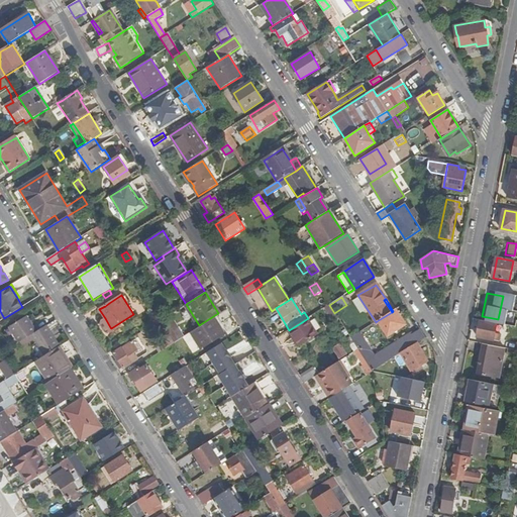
[(406,325),(396,309),(393,311),(392,312),(377,321),(388,336),(406,325)]
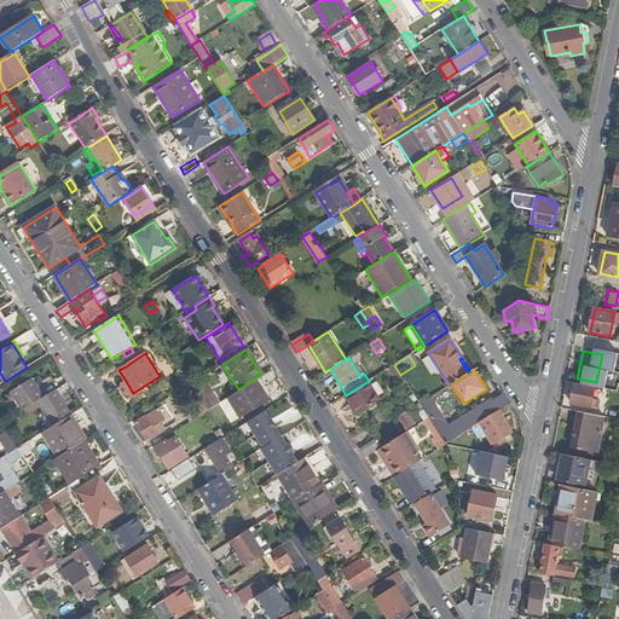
[(203,376),(191,383),(204,403),(208,410),(220,403),(203,376)]
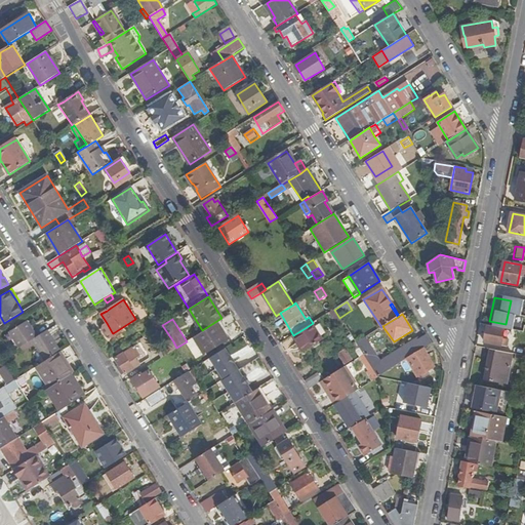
[(10,332),(21,348),(32,340),(38,336),(29,321),(10,332)]
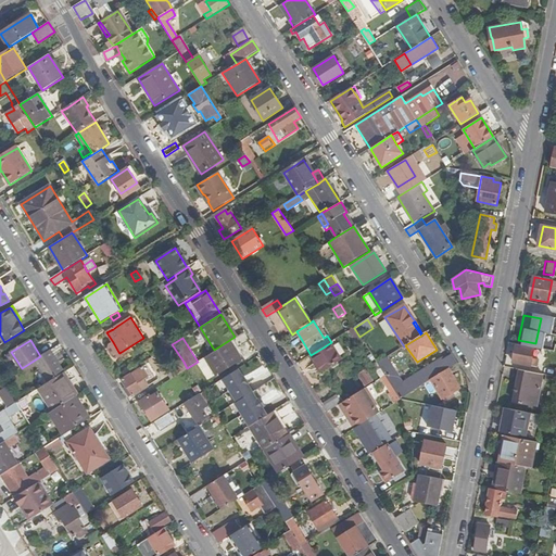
[(531,366),(535,343),(518,340),(514,363),(531,366)]
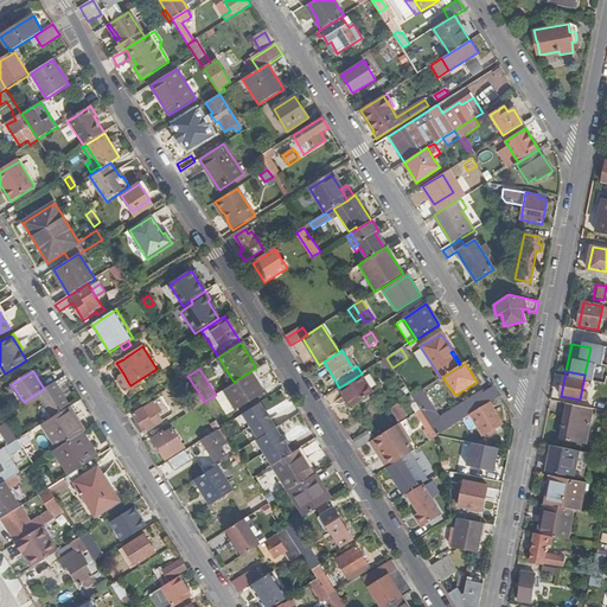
[(127,385),(129,384),(123,374),(120,376),(119,383),(120,385),(127,385)]
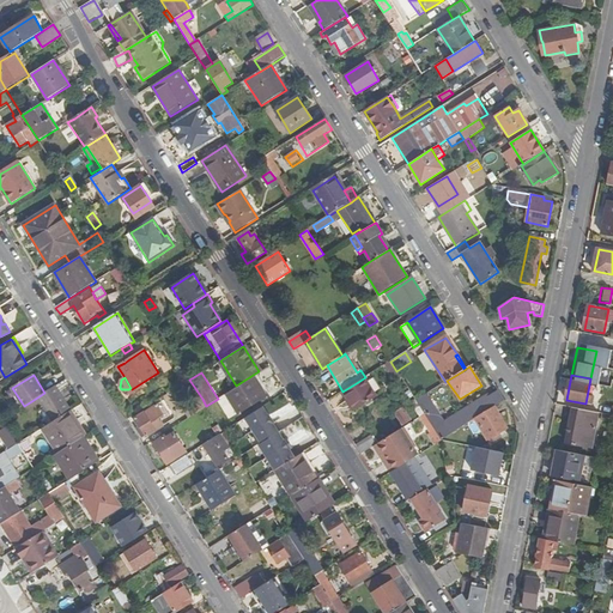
[(254,377),(225,394),(237,413),(265,395),(254,377)]
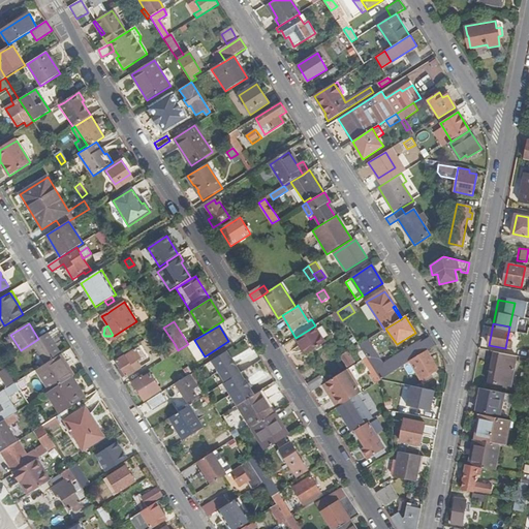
[(296,338),(306,354),(319,346),(309,330),(296,338)]
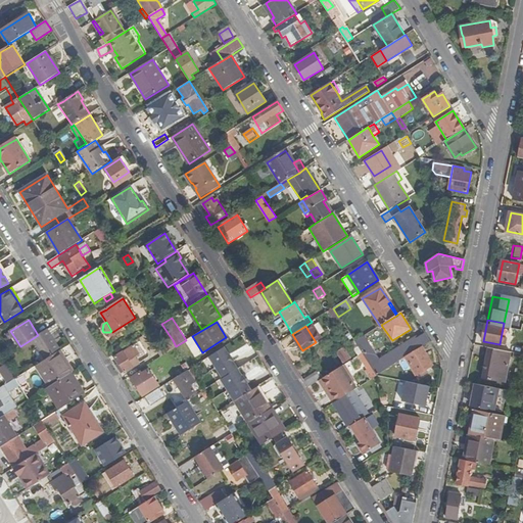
[(38,335),(32,339),(45,360),(59,350),(60,349),(47,329),(38,335)]
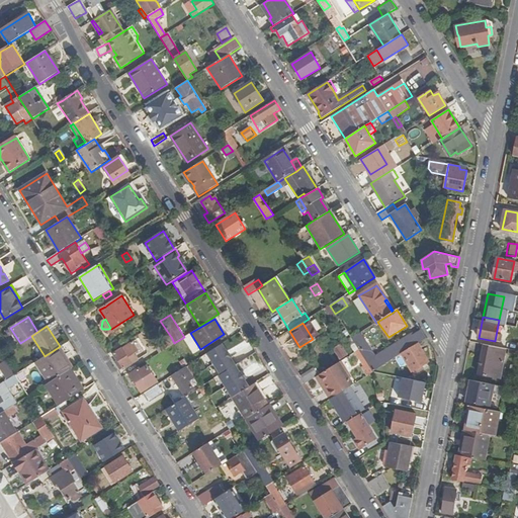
[(159,326),(147,333),(152,342),(165,334),(159,326)]
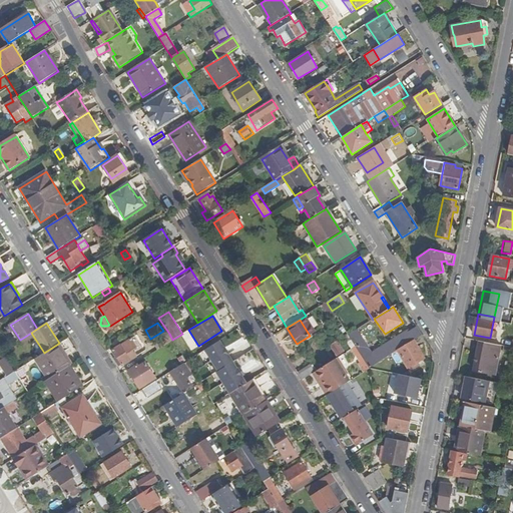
[(371,353),(356,331),(348,336),(355,346),(369,369),(397,352),(413,341),(422,336),(416,327),(407,333),(406,331),(371,353)]
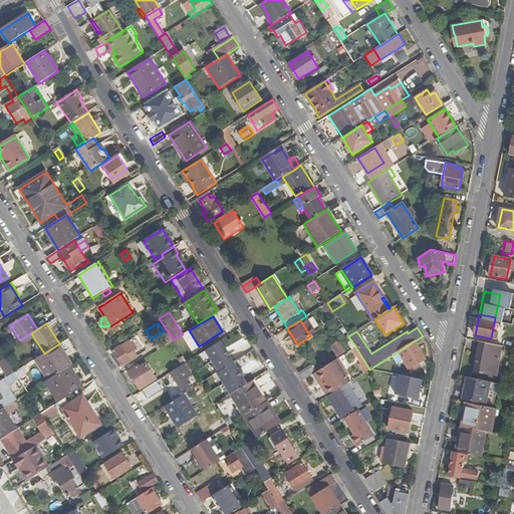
[(155,344),(158,350),(173,340),(170,334),(155,344)]
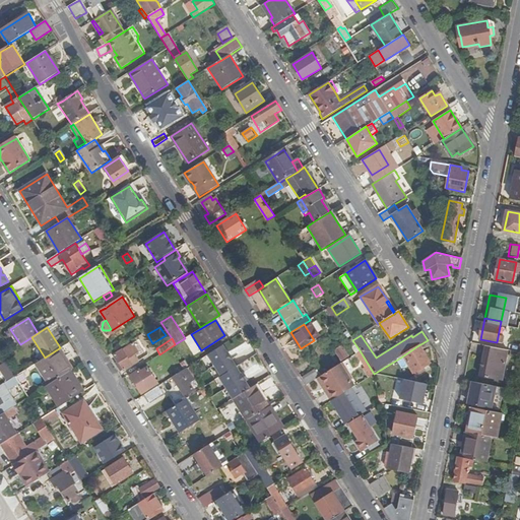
[(328,339),(323,343),(328,350),(333,347),(328,339)]
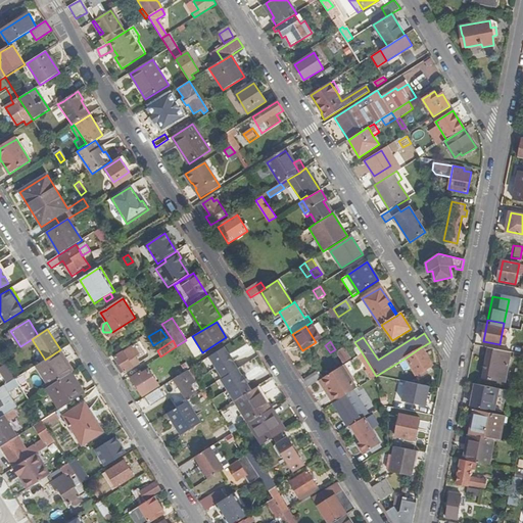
[(135,348),(134,346),(134,345),(115,358),(120,365),(117,366),(122,372),(124,371),(125,373),(139,364),(135,357),(139,354),(135,348)]
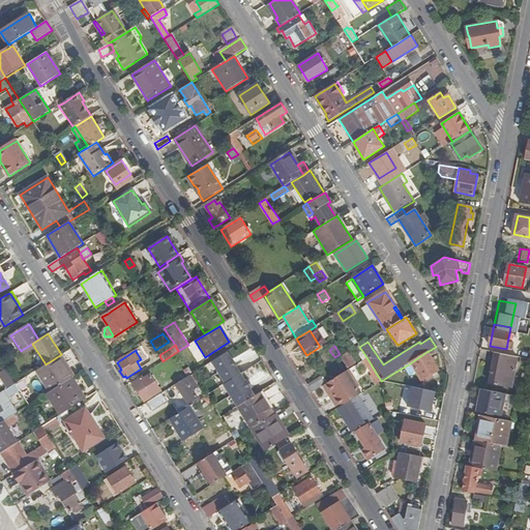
[(427,352),(410,363),(423,383),(433,377),(431,374),(438,370),(427,352)]
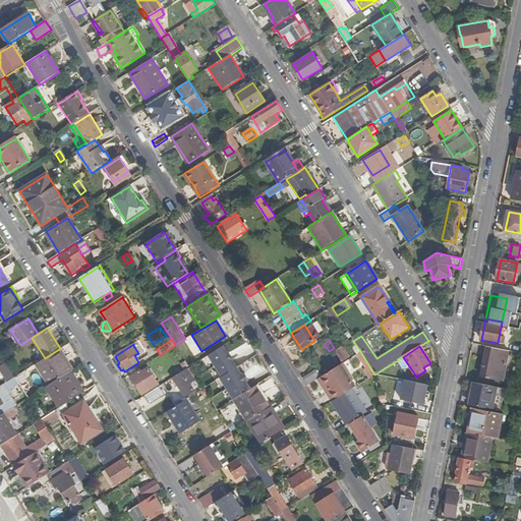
[(509,350),(487,346),(482,375),(503,381),(509,350)]
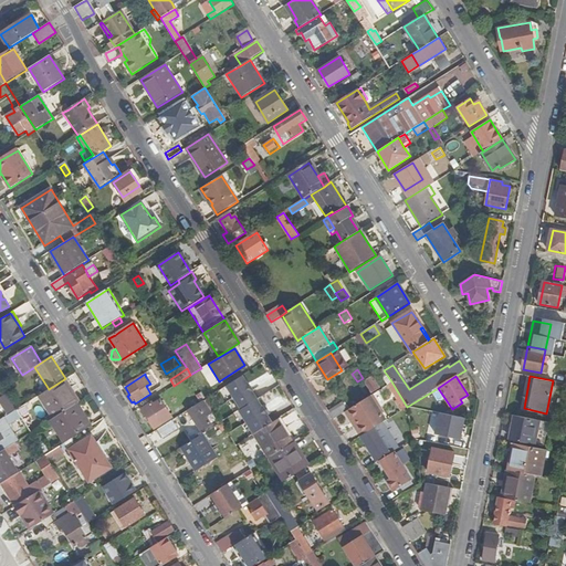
[(254,377),(233,390),(248,413),(269,400),(254,377)]
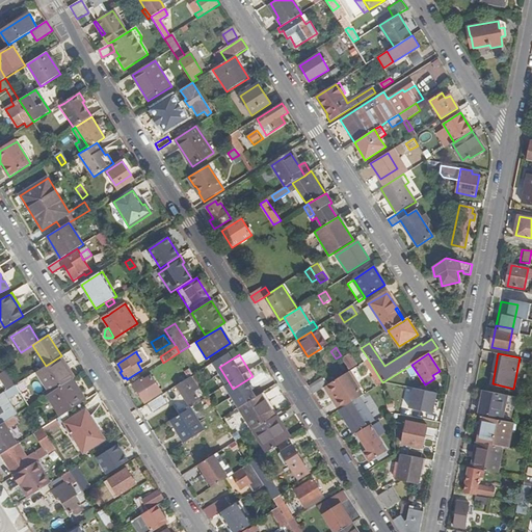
[(342,358),(349,370),(357,366),(350,354),(342,358)]
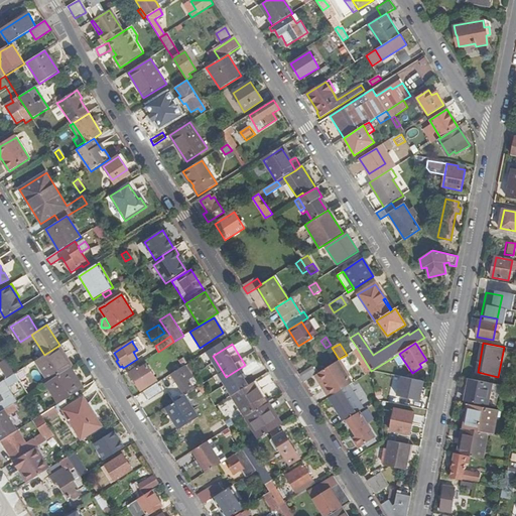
[(35,361),(48,381),(70,368),(72,367),(58,346),(44,355),(35,361)]
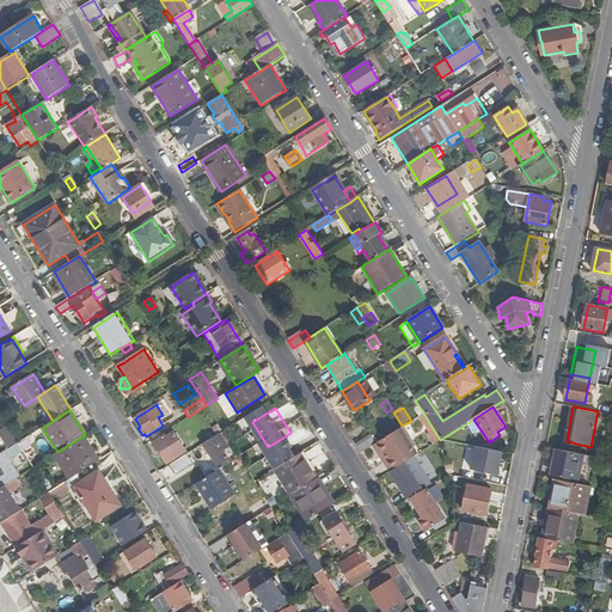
[(433,445),(440,440),(423,412),(418,416),(429,433),(426,434),(433,445)]
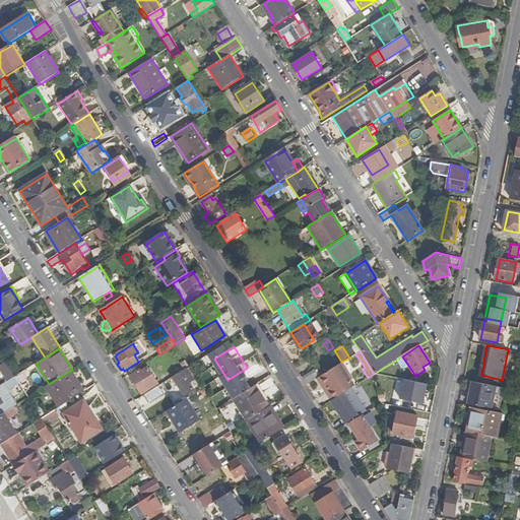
[(356,355),(345,362),(351,371),(362,365),(356,355)]
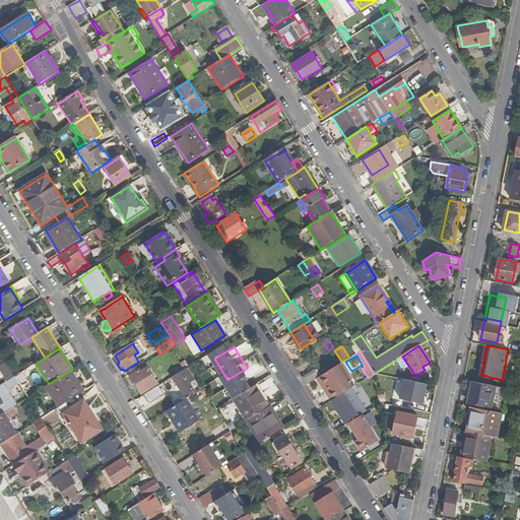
[(9,368),(5,362),(0,364),(0,371),(1,373),(9,368)]
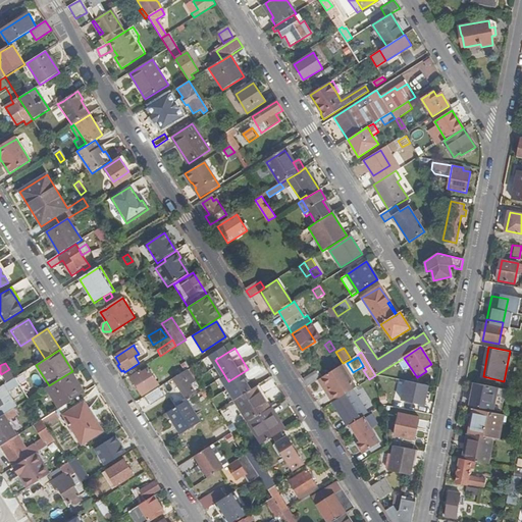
[(340,365),(321,377),(331,394),(328,396),(332,403),(354,389),(355,388),(340,365)]
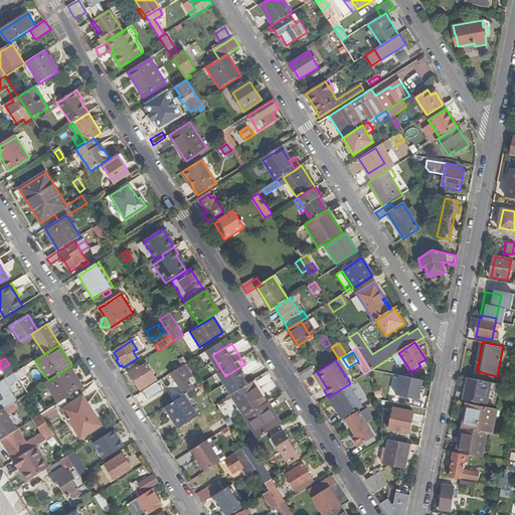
[(15,373),(9,364),(1,369),(7,378),(15,373)]
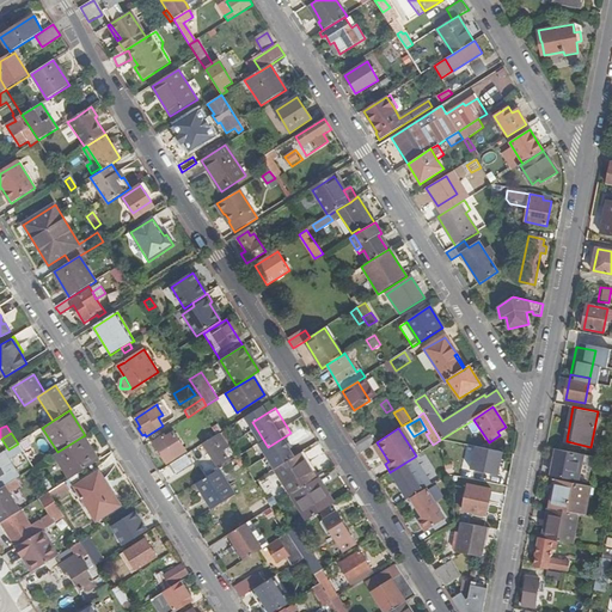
[(163,433),(152,440),(167,465),(170,464),(184,454),(187,453),(173,433),(165,436),(163,433)]
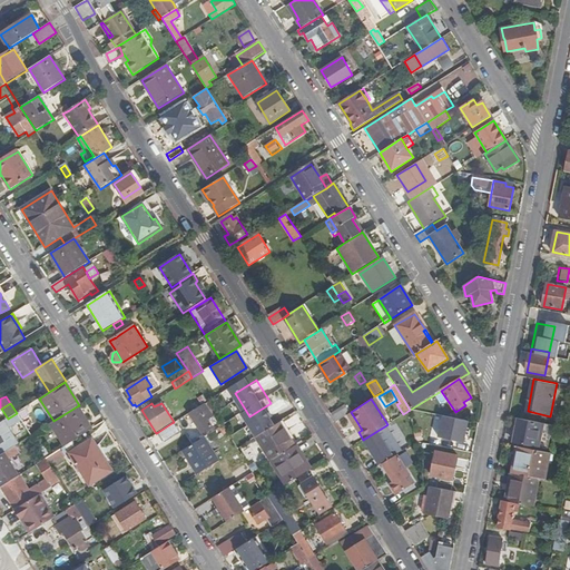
[(204,403),(189,413),(203,433),(212,428),(207,420),(213,416),(204,403)]
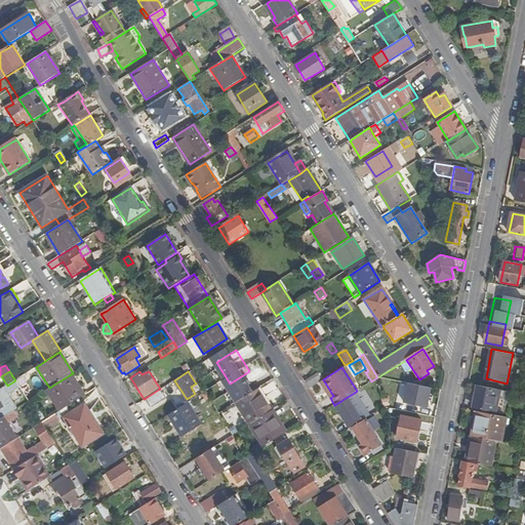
[(255,379),(260,387),(273,379),(268,372),(255,379)]
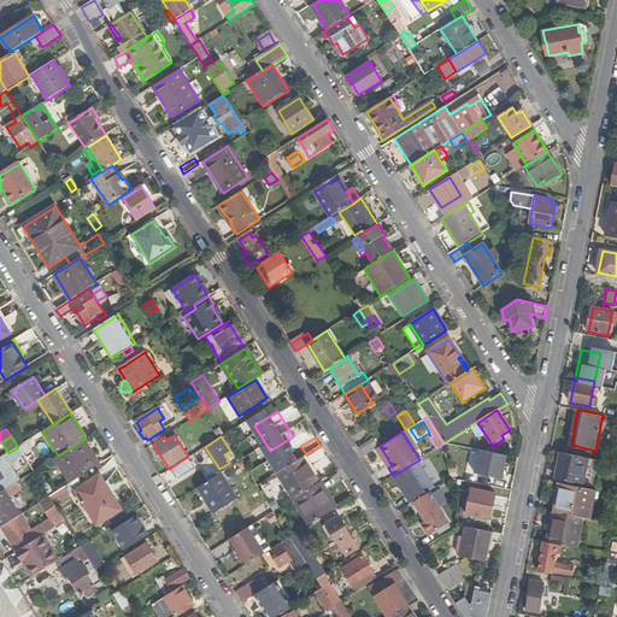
[(363,457),(375,448),(378,447),(372,439),(357,448),(363,457)]
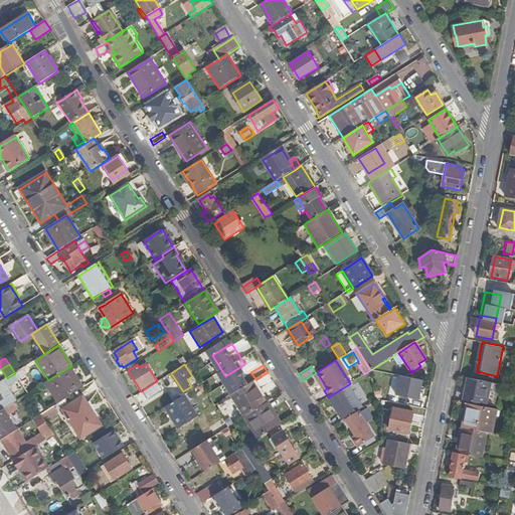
[(46,382),(59,403),(82,388),(69,367),(48,380),(46,382)]
